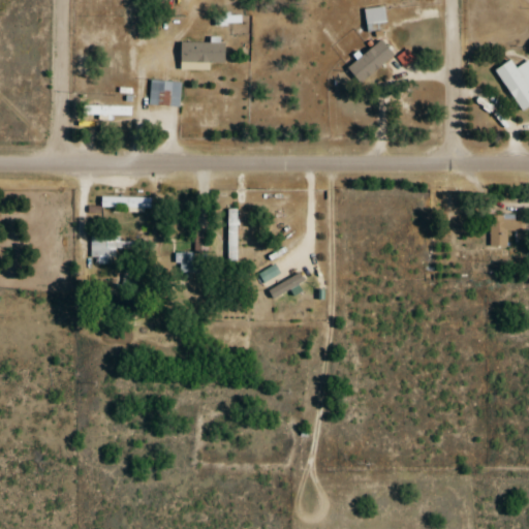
[(366,25),(385,21),(382,6),(363,10),(366,25)]
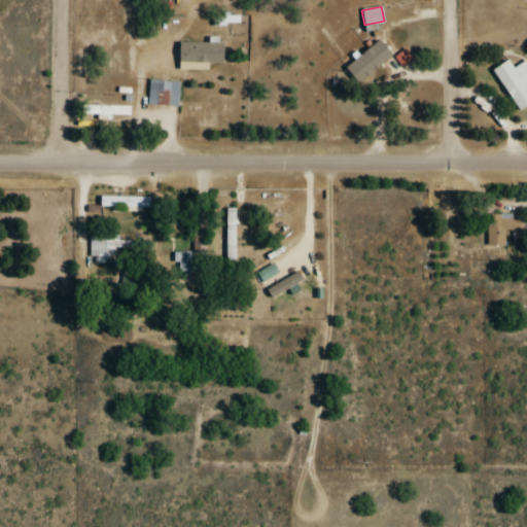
[(391,56),(379,40),(345,67),(357,83),(391,56)]
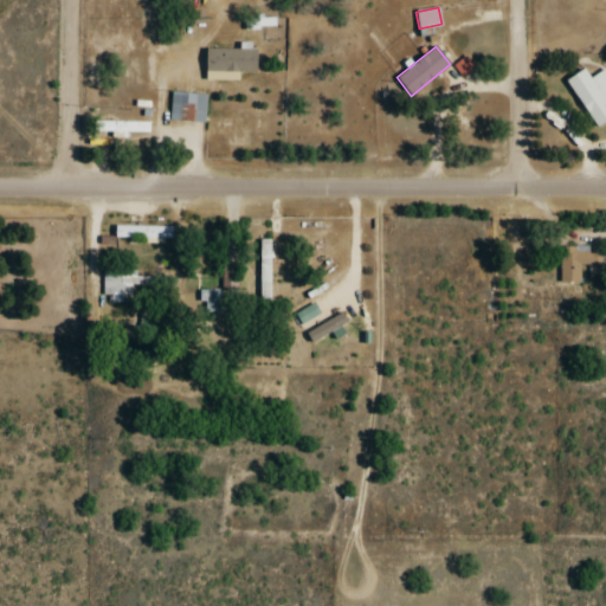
[(605,77),(603,70),(590,77),(585,69),(567,78),(594,128),(605,121),(605,77)]
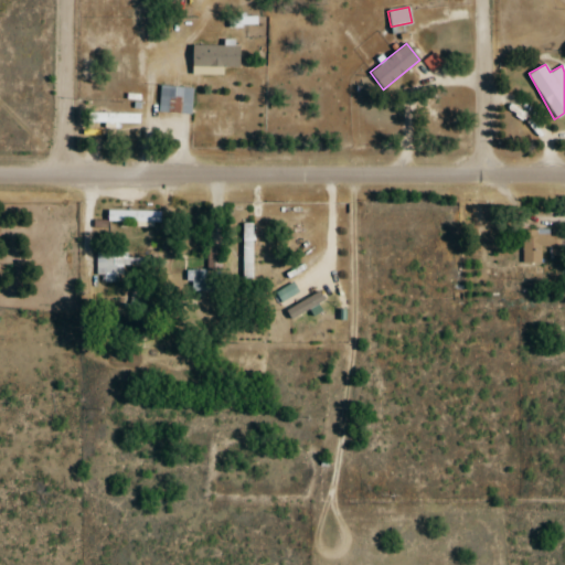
[(159,113),(194,113),(194,135),(230,136),(231,110),(192,109),(193,87),(160,86),(159,113)]
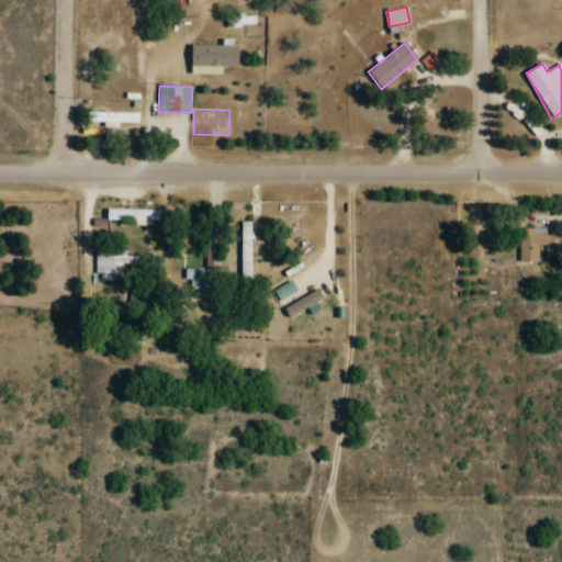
[(139,112),(88,112),(88,123),(139,123),(139,112)]
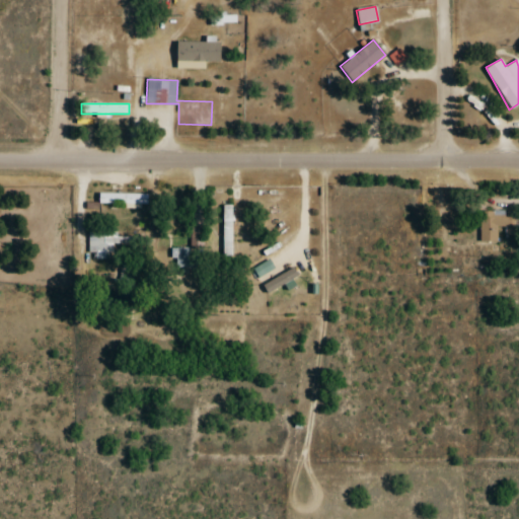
[(146,204),(146,194),(98,194),(98,204),(146,204)]
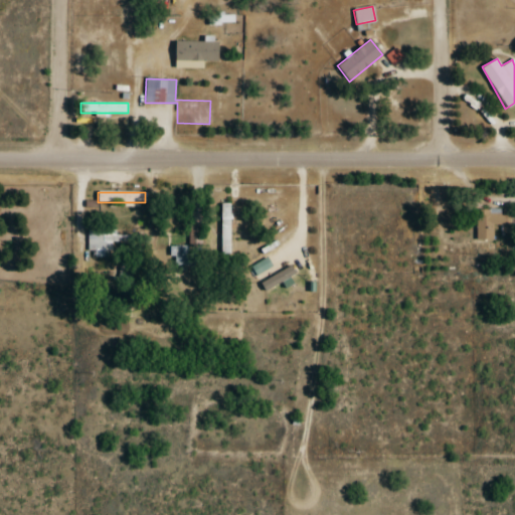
[(220,253),(231,253),(231,204),(220,204),(220,253)]
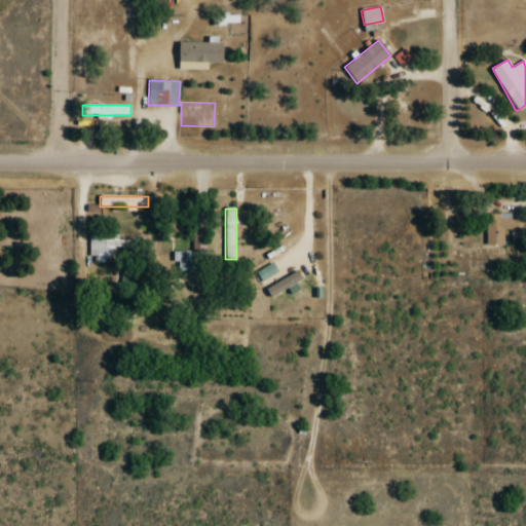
[(486,214),(486,245),(505,245),(505,238),(523,238),(523,220),(512,220),(512,214),(486,214)]
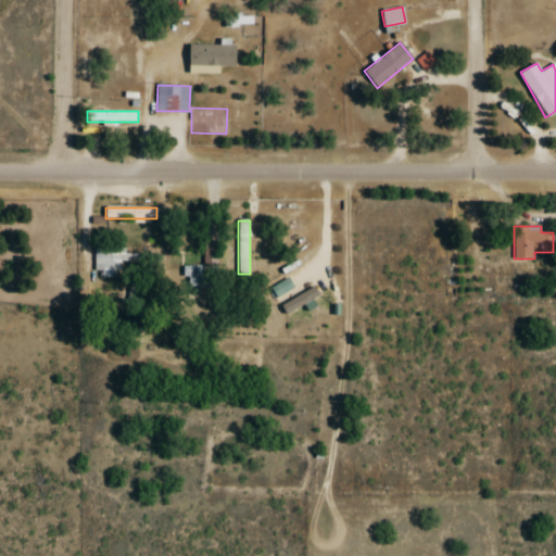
[(126,248),(95,248),(95,270),(126,270),(126,248)]
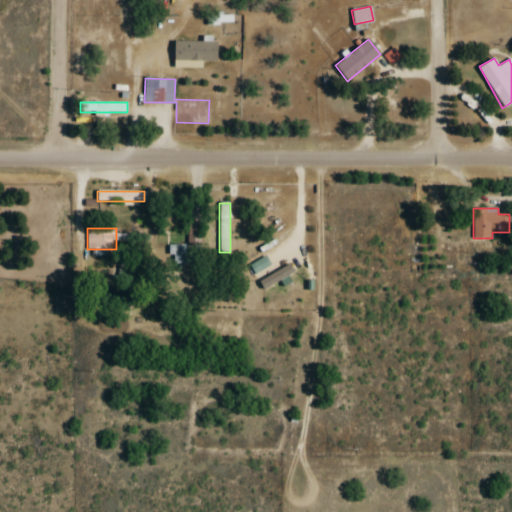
[(172,263),(185,262),(184,244),(171,244),(172,263)]
